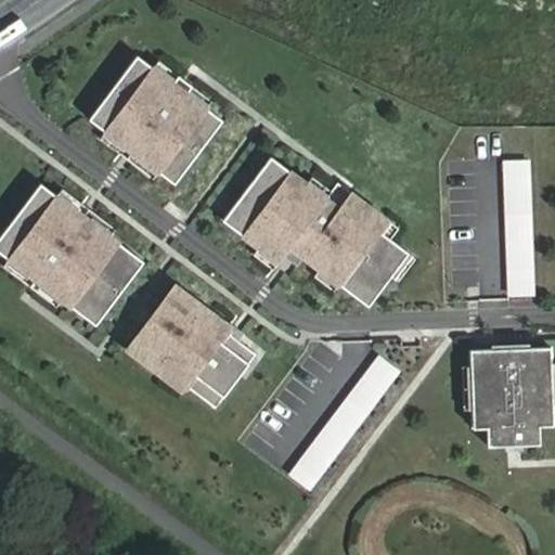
[(154,67),(138,54),(90,118),(106,130),(126,145),(133,136),(147,146),(140,156),(159,171),(176,183),(224,120),(208,107),(189,92),(194,86),(180,75),(175,82),(154,67)]
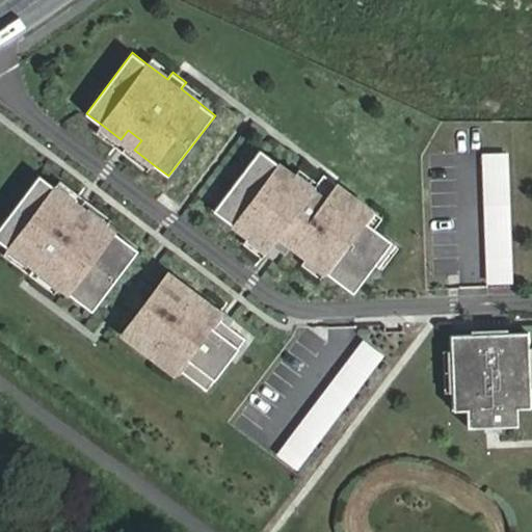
[(154,57),(148,64),(167,79),(173,72),(154,57)]
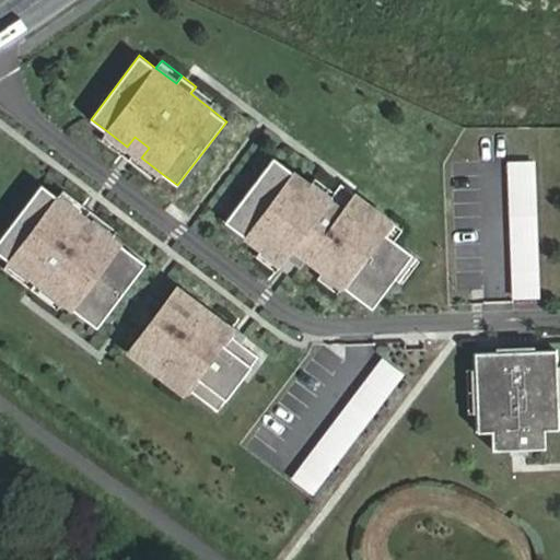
[(216,102),(196,86),(190,93),(210,108),(216,102)]
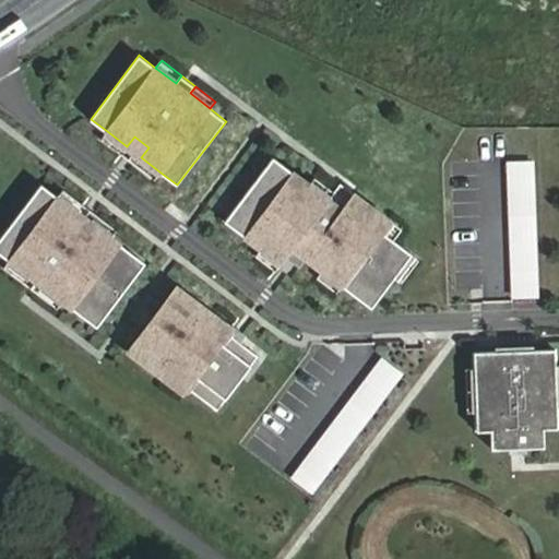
[(121,154),(127,146),(107,131),(102,139),(121,154)]
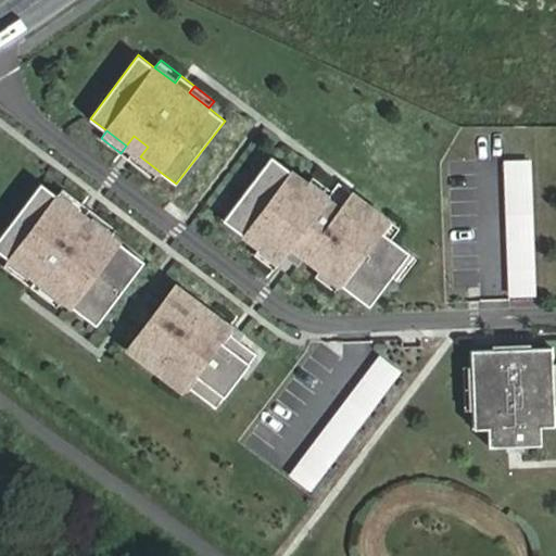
[(154,179),(160,172),(140,156),(135,164),(154,179)]
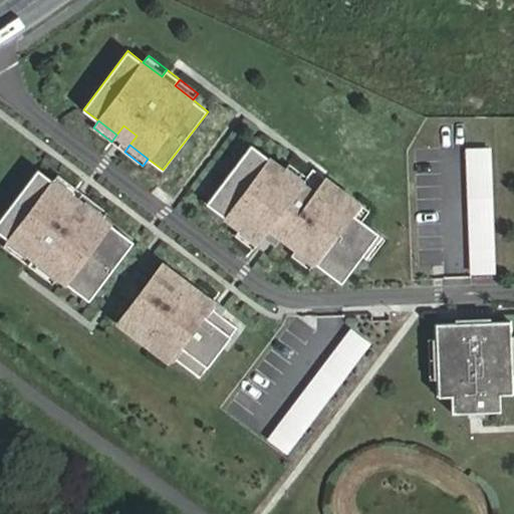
[(252,145),(208,204),(241,229),(259,243),(266,234),(273,224),(285,233),(281,238),(297,249),(315,263),(342,284),(363,256),(379,235),(363,222),(352,214),(360,205),(314,169),(308,177),(303,184),(285,170),(252,145)]
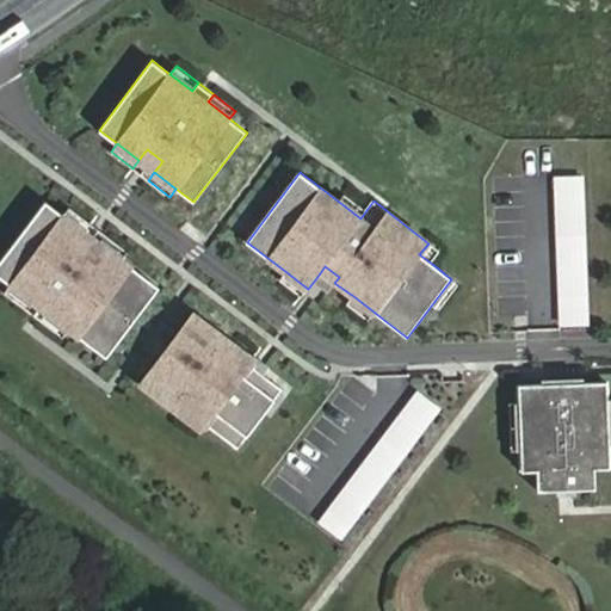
[(586,174),(554,174),(553,325),(585,326),(586,174)]
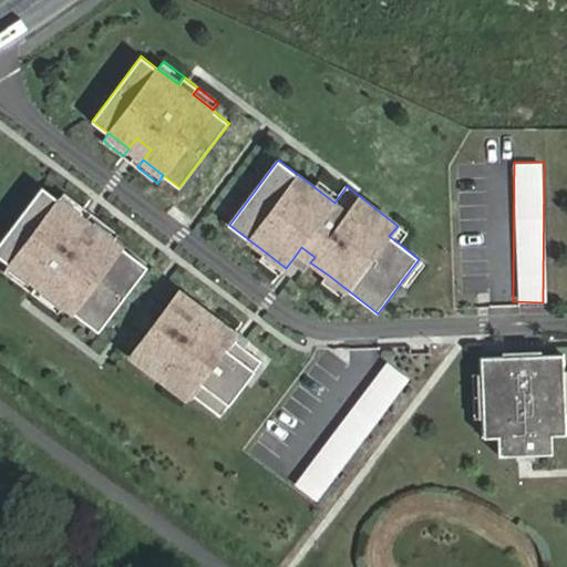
[(320,181),(315,187),(334,203),(340,195),(320,181)]
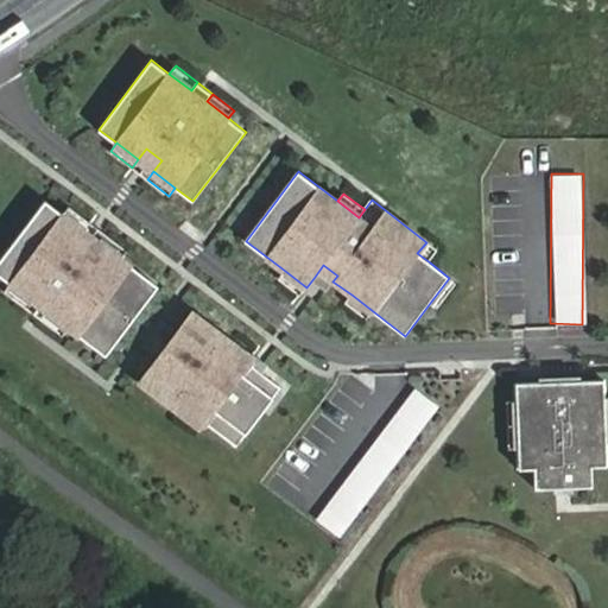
[(45,200),(0,258),(0,273),(10,282),(32,299),(46,309),(69,327),(106,354),(158,285),(121,257),(99,240),(94,247),(80,236),(86,229),(63,213),(45,200)]
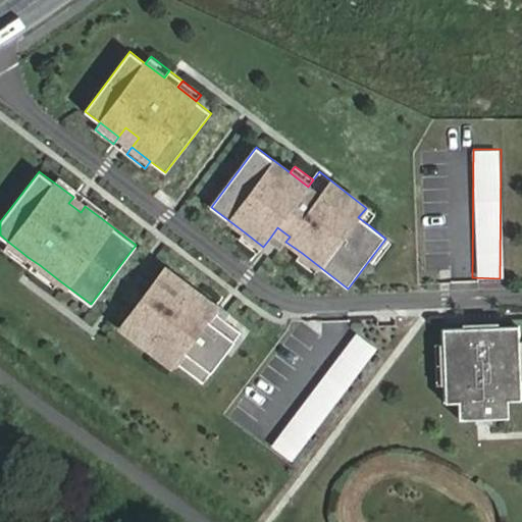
[(59,175),(54,183),(73,197),(79,191),(59,175)]
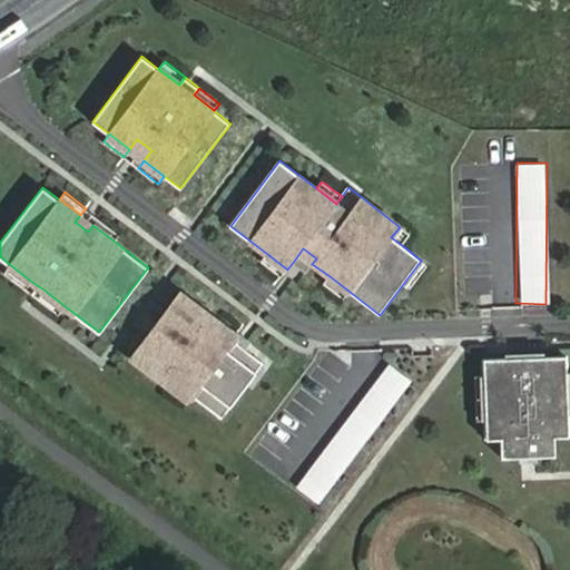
[(98,217),(92,225),(114,241),(119,234),(98,217)]
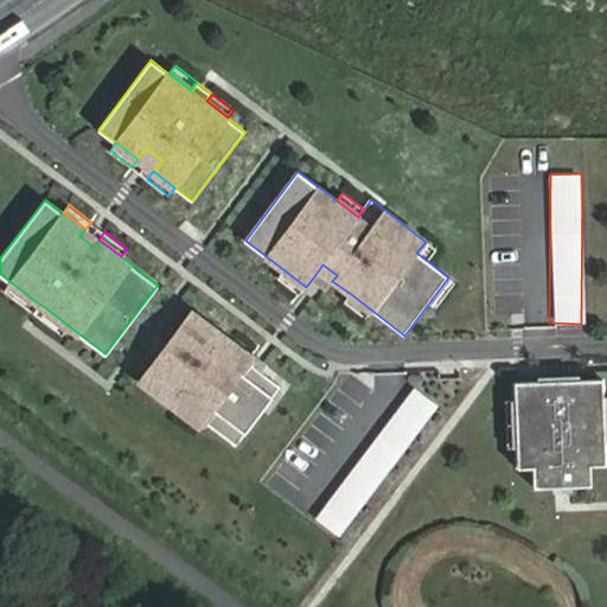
[(438,250),(426,242),(416,253),(429,262),(438,250)]
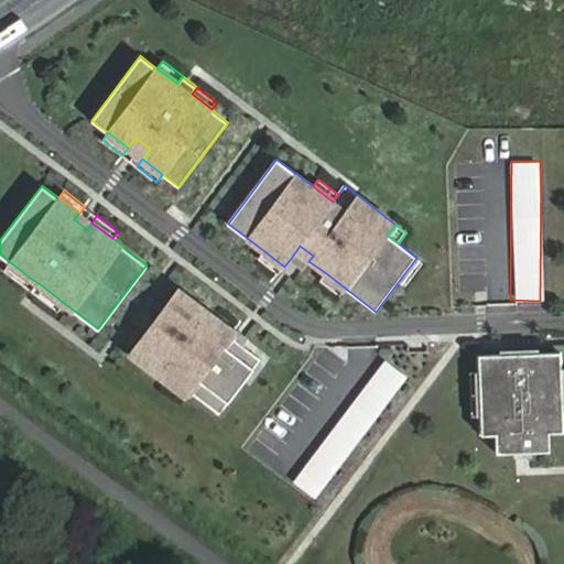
[(300,246),(292,257),(304,267),(308,261),(313,256),(300,246)]
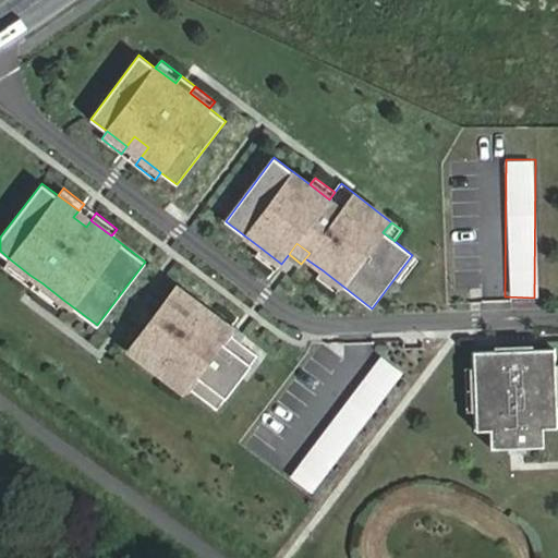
[(276,271),(281,264),(262,249),(255,256),(276,271)]
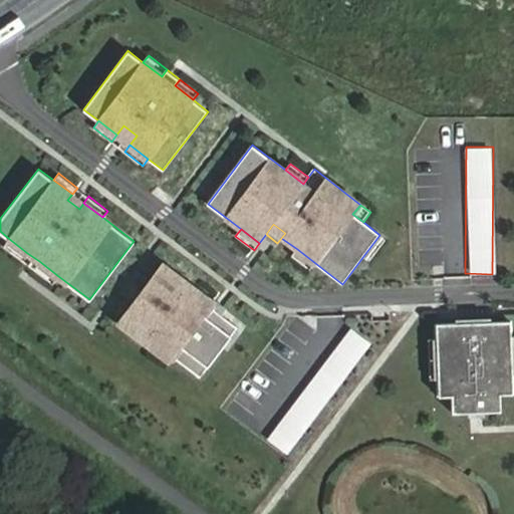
[(387,240),(379,235),(363,256),(370,261),(387,240)]
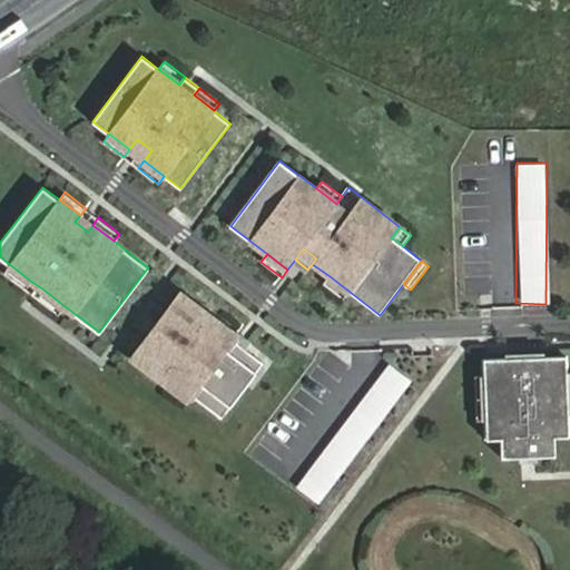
[(25,288),(30,281),(9,264),(3,272),(25,288)]
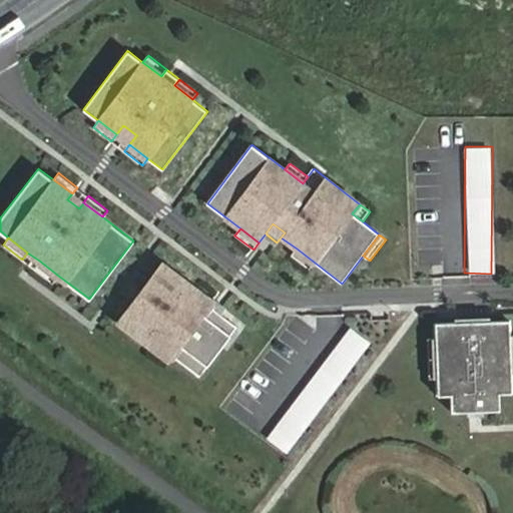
[(310,270),(315,263),(297,248),(291,255),(310,270)]
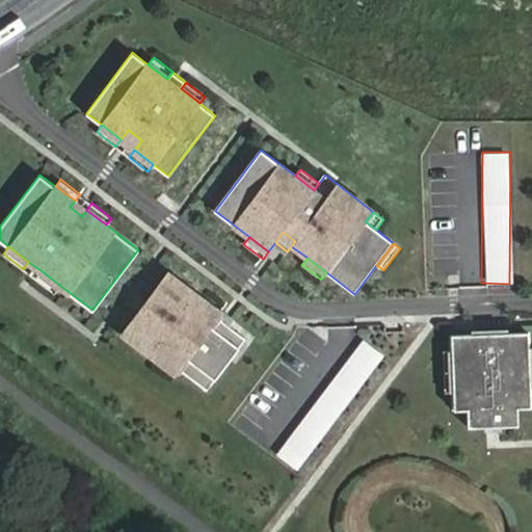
[(55,293),(60,286),(41,270),(34,277),(55,293)]
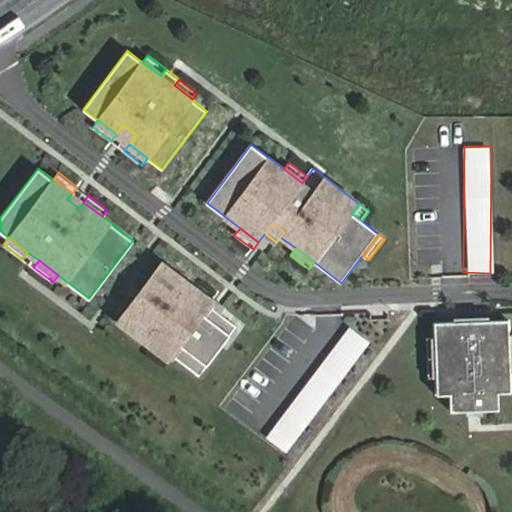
[(196,288),(162,262),(117,320),(152,346),(155,341),(171,353),(199,375),(236,326),(208,305),(192,292),(196,288)]
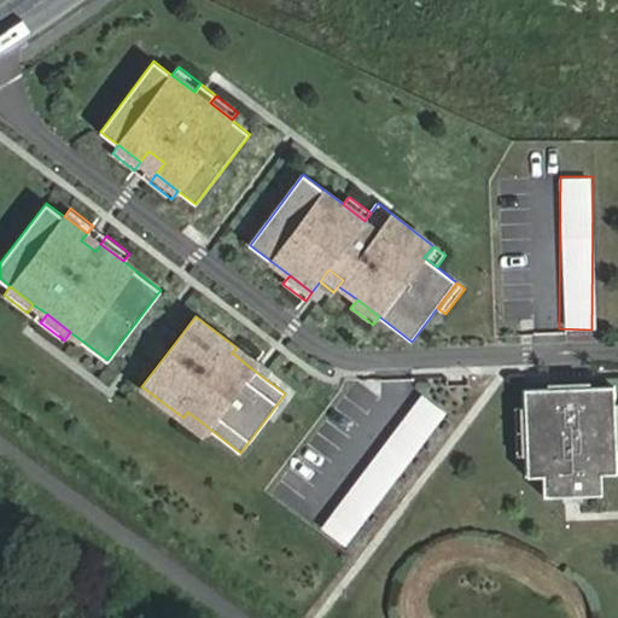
[(251,368),(257,360),(239,345),(237,348),(232,353),(251,368)]
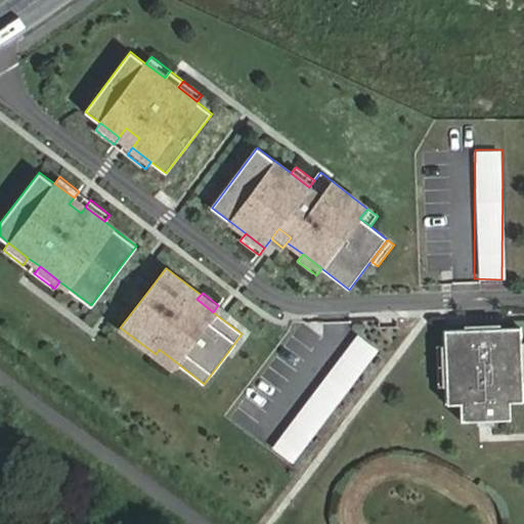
[(443,330),(446,404),(460,403),(460,421),(484,420),(510,419),(510,401),(523,401),(520,326),(443,330)]
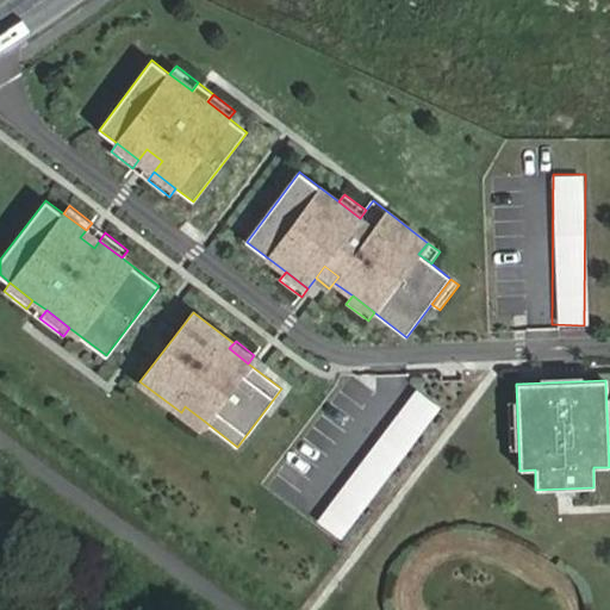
[(414,391),(337,498),(360,514),(436,406),(414,391)]
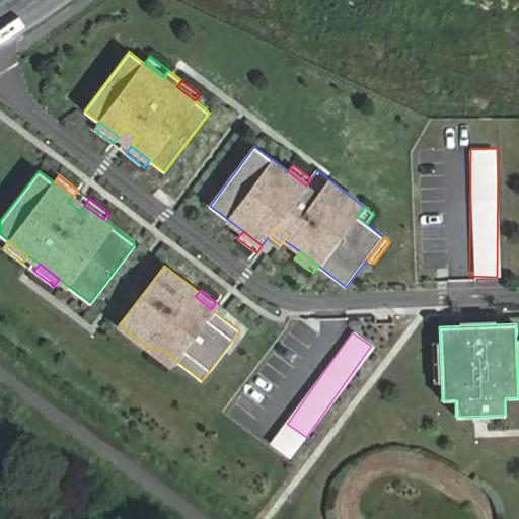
[(152,353),(168,365),(173,358),(157,346),(154,351),(152,353)]
